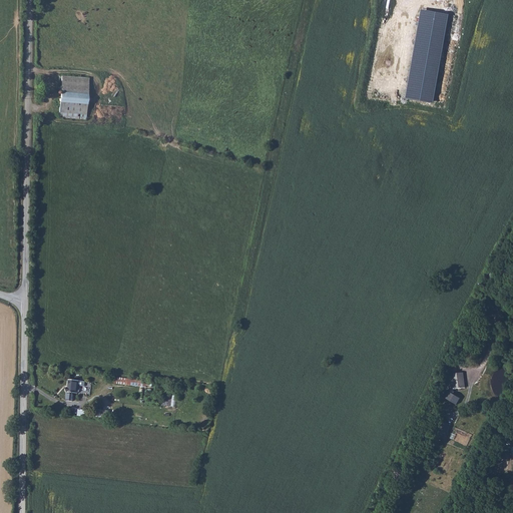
[(59,116),(86,119),(89,77),(63,74),(59,116)]
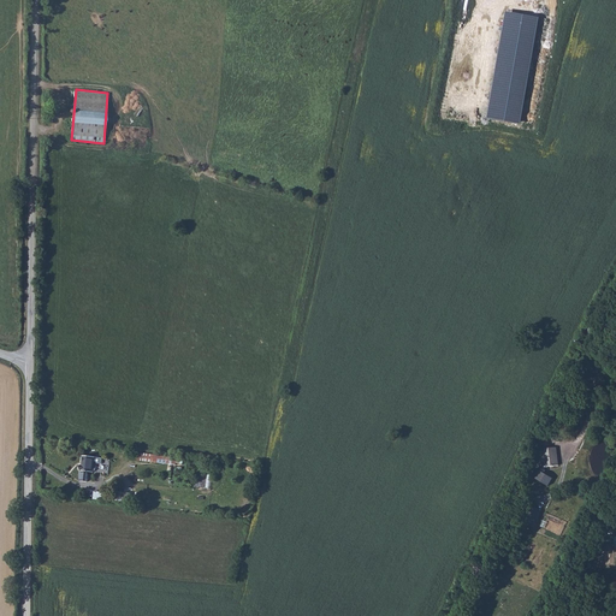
[(125,93),(123,125),(150,126),(152,118),(143,118),(146,95),(125,93)]
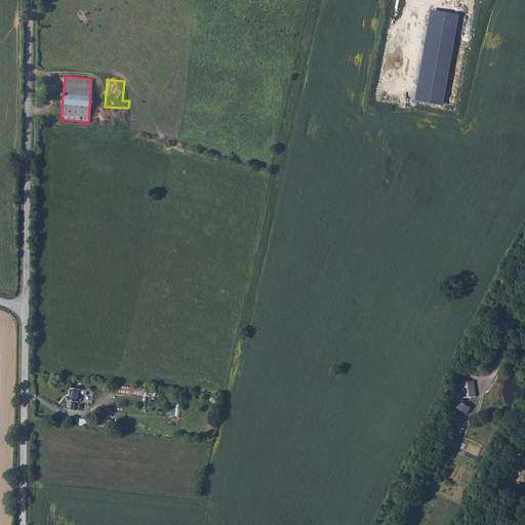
[(474,381),(463,382),(463,390),(458,391),(459,399),(476,397),(474,381)]
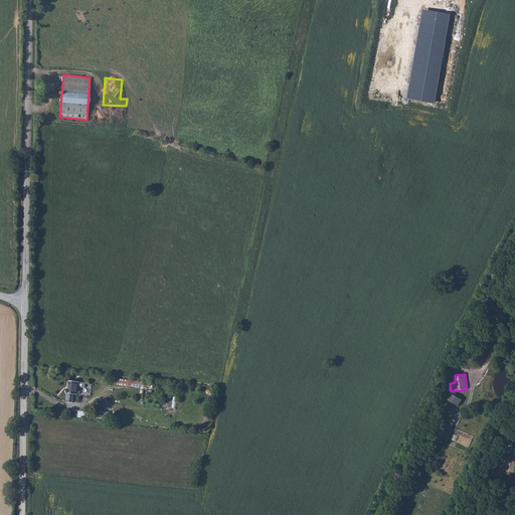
[(115,385),(145,388),(145,381),(116,378),(115,385)]
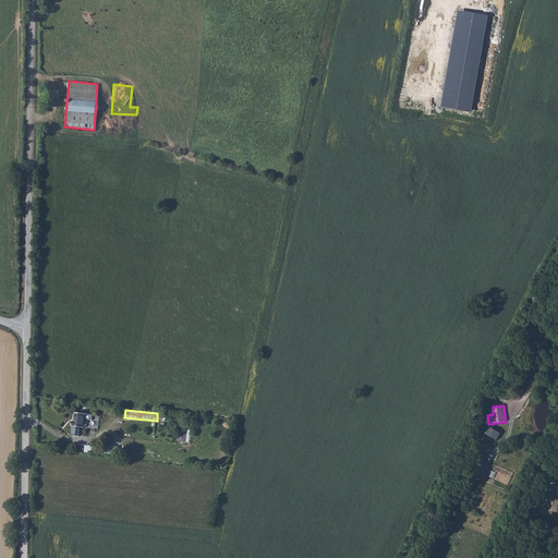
[(74,426),(86,427),(87,414),(76,413),(76,421),(74,421),(74,426)]
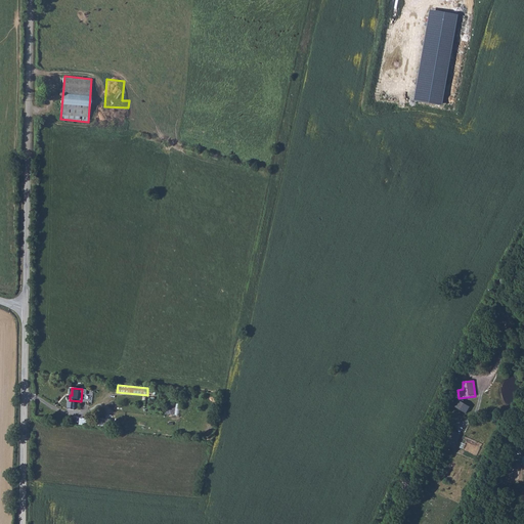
[(460,401),(455,407),(466,415),(471,408),(460,401)]
